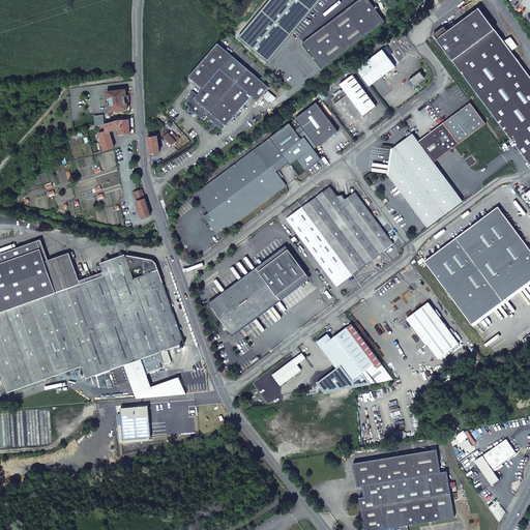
[(269,0),(239,37),(268,62),(320,0),(269,0)]
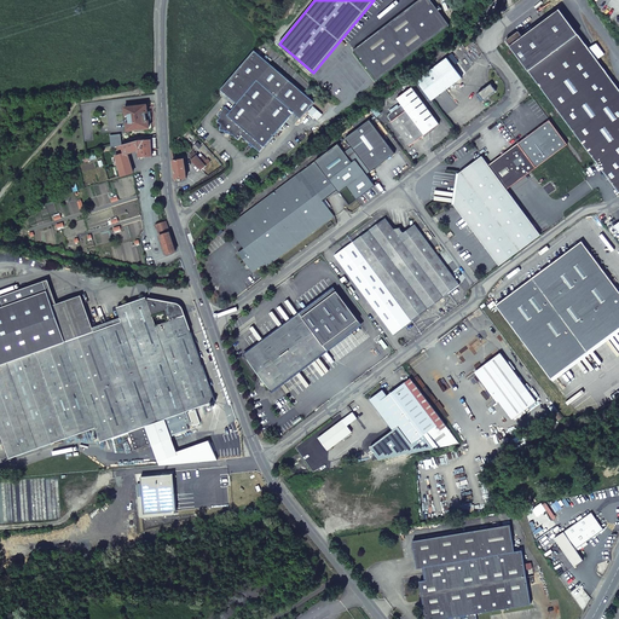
[(432,0),(421,0),(354,48),(376,80),(451,27),(432,0)]
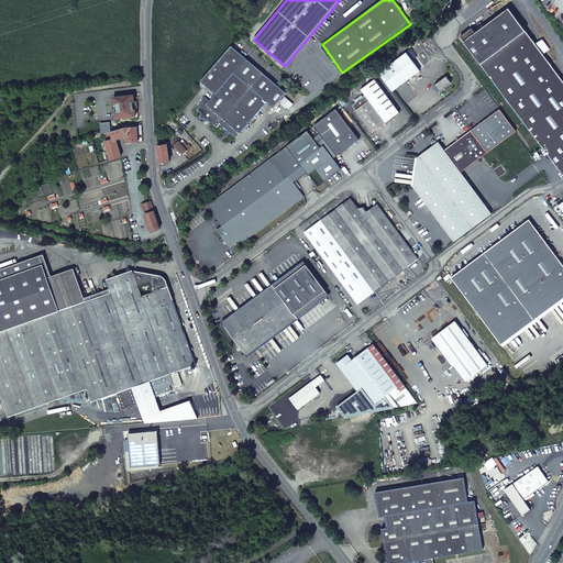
[(472,28),(461,36),(562,174),(562,80),(543,54),(550,50),(543,42),(537,46),(508,8),(475,33),(472,28)]
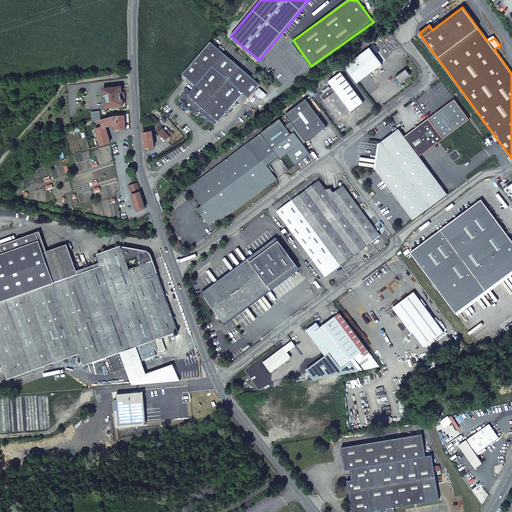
[(261,84),(211,41),(183,73),(196,85),(191,91),(186,87),(180,95),(182,97),(180,99),(183,102),(182,106),(190,107),(190,111),(193,111),(197,115),(200,112),(215,125),(243,92),(249,97),(261,84)]
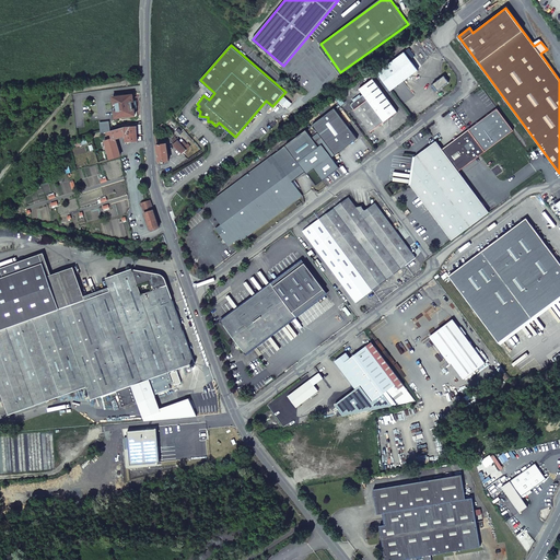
[(406,53),(377,73),(391,91),(419,70),(406,53)]
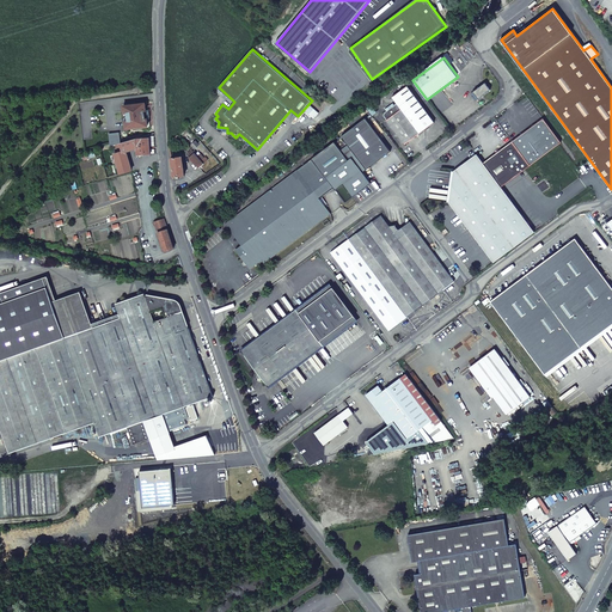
[(435,122),(408,86),(393,97),(398,104),(386,112),(385,114),(385,115),(386,116),(389,120),(387,120),(405,145),(435,122)]
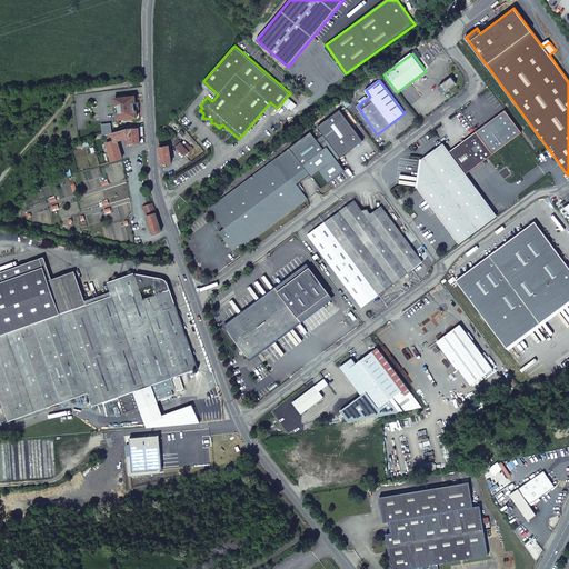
[(115,107),(116,115),(116,116),(117,116),(118,120),(119,120),(137,118),(138,117),(135,98),(133,97),(116,99),(115,100),(116,105),(115,105),(115,107)]
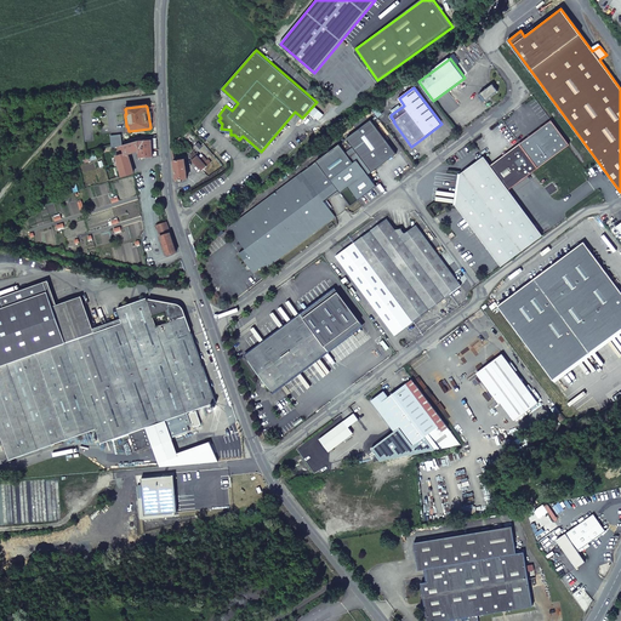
[(397,153),(371,119),(347,137),(371,171),(397,153)]
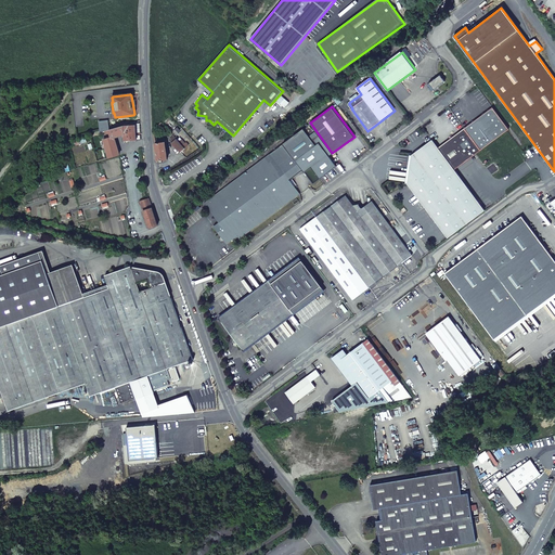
[(439,147),(455,169),(481,150),(510,129),(493,107),(453,137),(451,139),(439,147)]
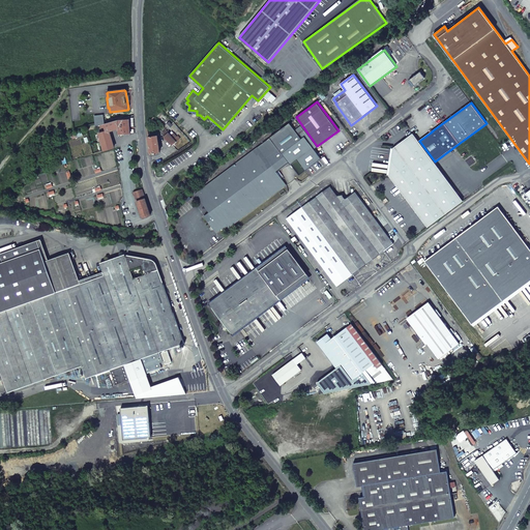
[(94,117),(95,126),(100,125),(105,124),(102,116),(94,117)]
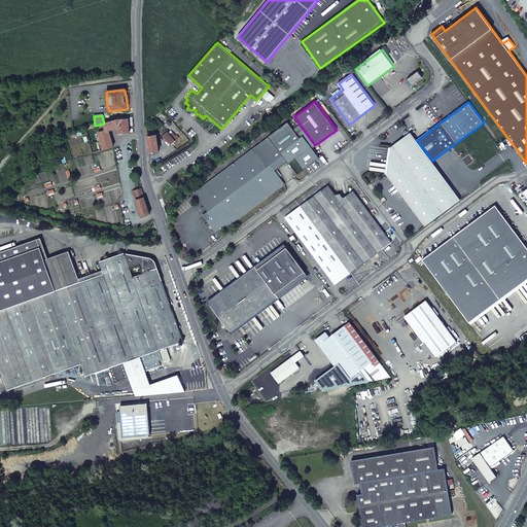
[(99,134),(104,150),(113,147),(109,131),(118,128),(118,134),(130,133),(129,116),(121,118),(121,119),(117,119),(104,124),(100,125),(101,129),(103,129),(105,128),(106,132),(103,132),(99,134)]
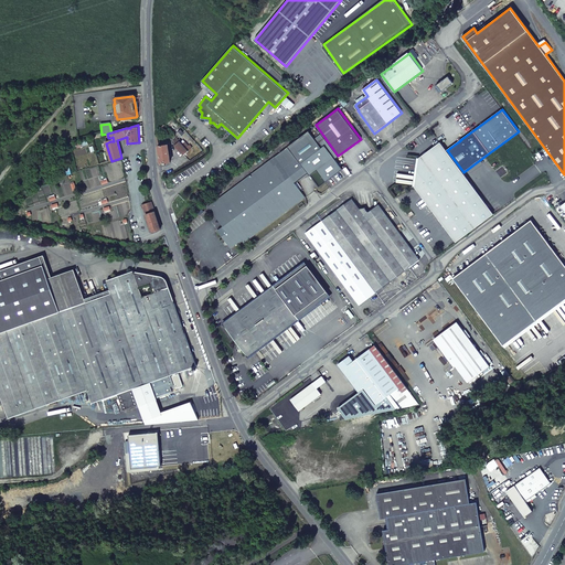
[(323,142),(315,131),(288,151),(296,162),(323,142)]
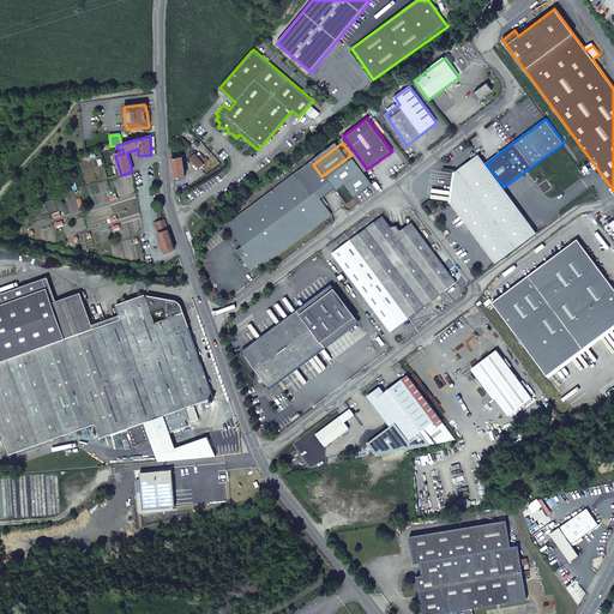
[(204,163),(209,160),(206,157),(202,161),(192,150),(188,154),(192,156),(190,157),(199,168),(205,164),(204,163)]
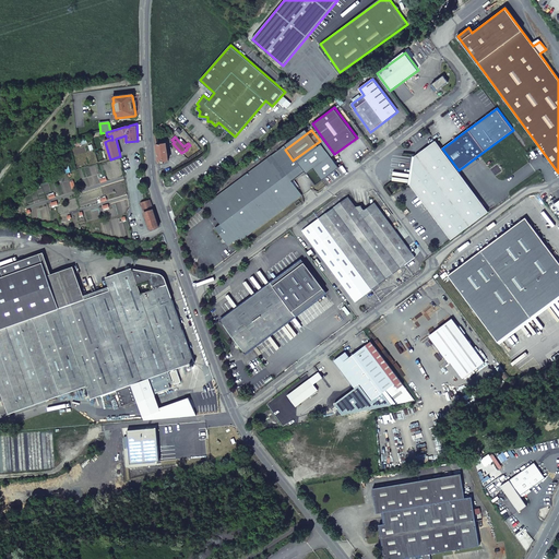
[(489,211),(459,170),(442,149),(436,141),(415,156),(411,185),(452,238),(489,211)]
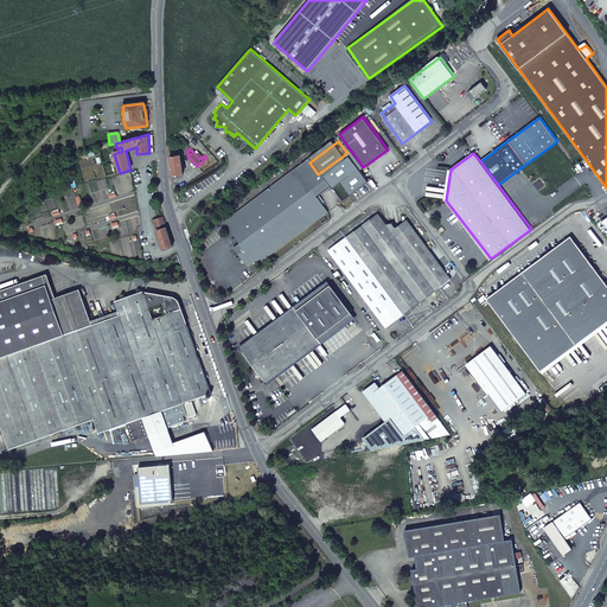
[(173,176),(177,174),(183,174),(180,155),(170,157),(173,176)]
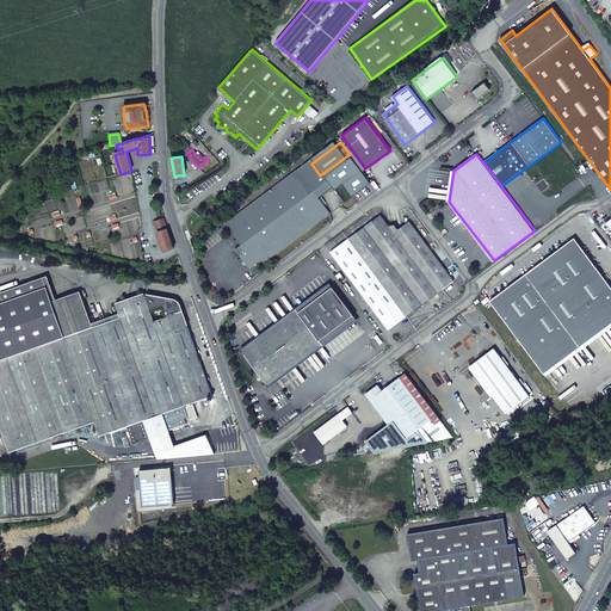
[(331,211),(298,168),(226,221),(234,232),(240,228),(247,239),(242,244),(235,247),(250,266),(261,258),(264,260),(331,211)]
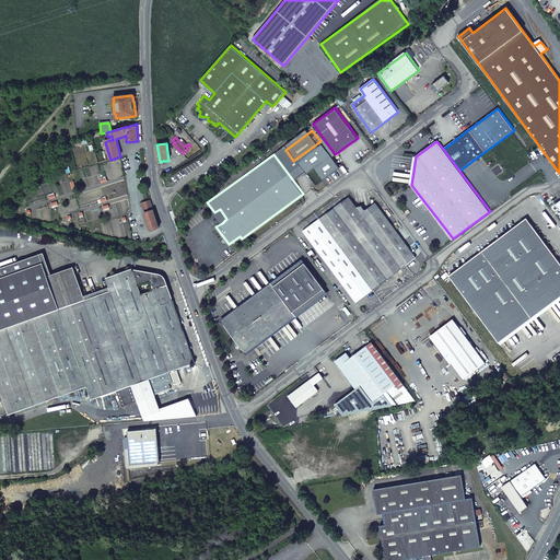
[(416,257),(374,201),(363,210),(362,206),(357,207),(349,197),(303,231),(357,302),(416,257)]
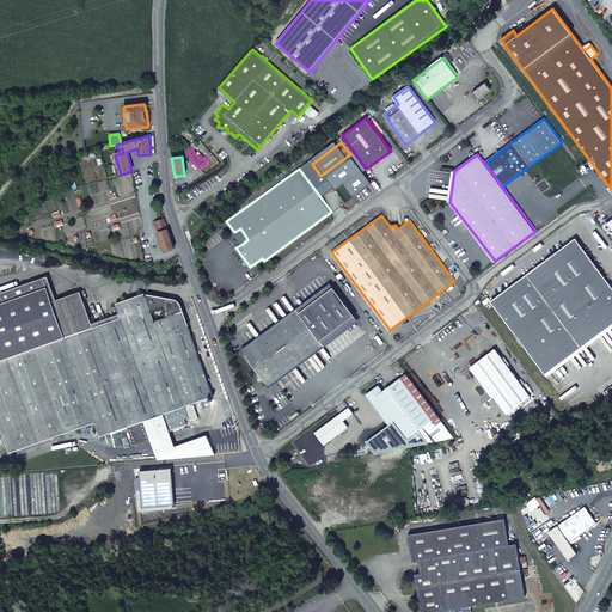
[(165,219),(153,222),(154,226),(155,225),(165,251),(175,249),(165,219)]
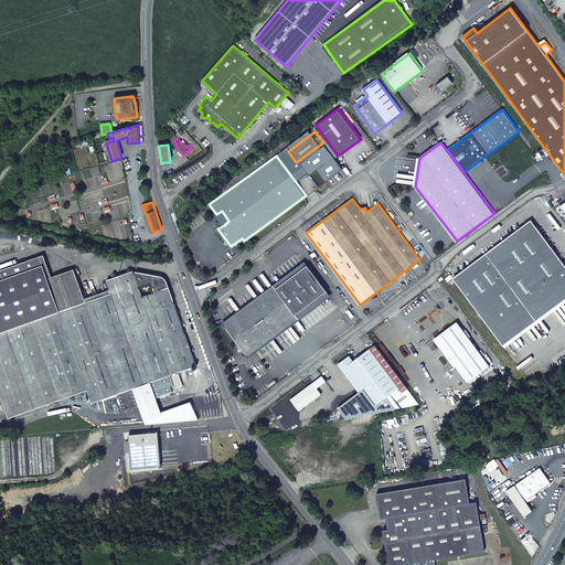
[(222,211),(216,214),(224,225),(228,221),(222,211)]
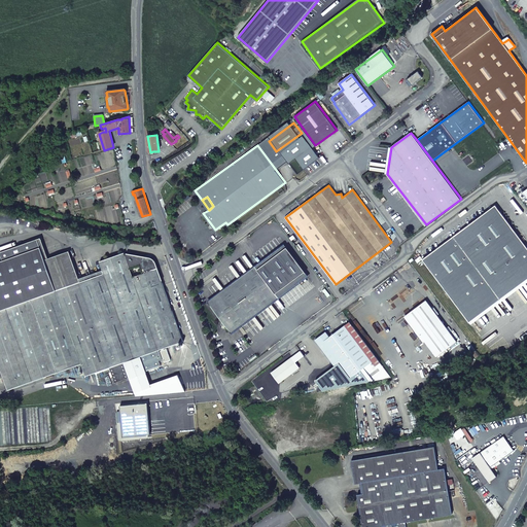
[(422,259),(469,322),(526,279),(526,247),(495,205),(422,259)]
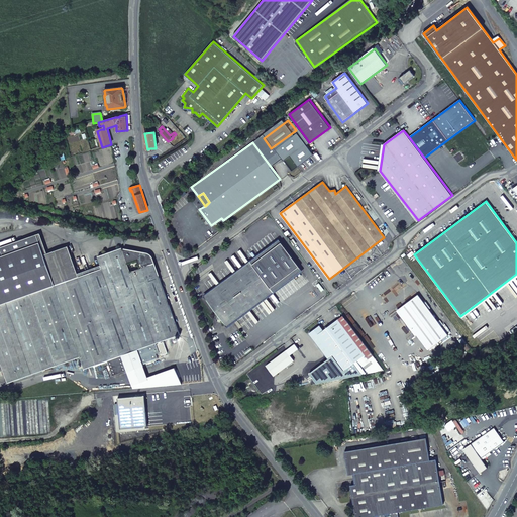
[(40,233),(36,234),(43,254),(47,253),(40,233)]
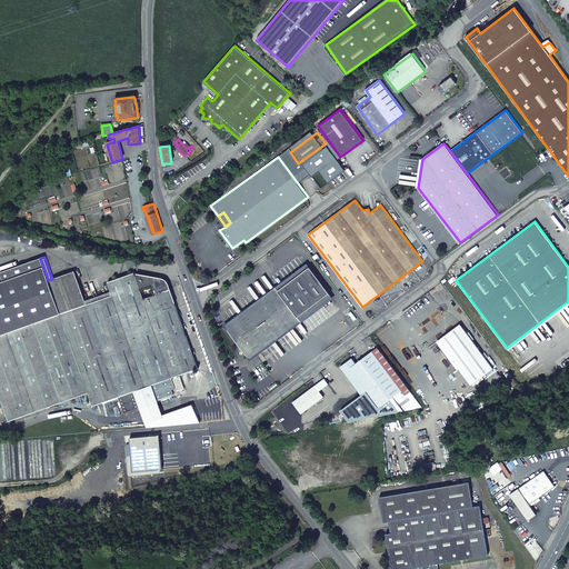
[(0,393),(10,420),(89,392),(93,406),(149,386),(155,402),(170,396),(169,390),(172,389),(169,379),(198,368),(170,289),(160,293),(157,291),(156,292),(156,291),(155,292),(156,295),(145,299),(140,289),(151,286),(153,285),(155,286),(161,282),(162,280),(155,279),(136,276),(136,275),(135,272),(108,282),(111,292),(112,296),(87,305),(60,313),(48,280),(40,258),(1,272),(5,281),(0,282),(0,393)]
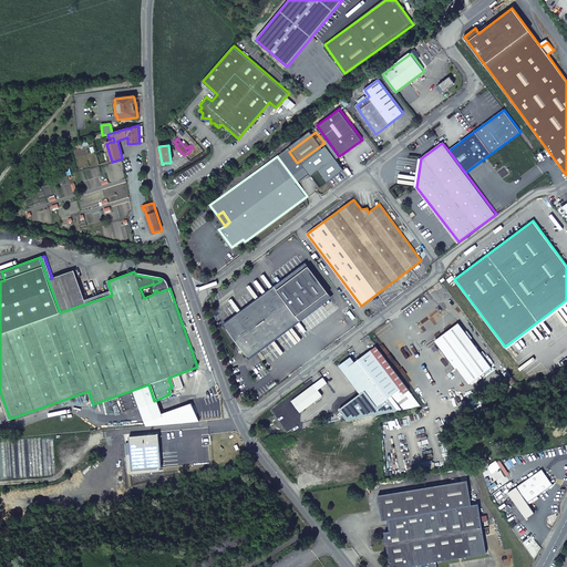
[(309,265),(226,327),(247,354),(329,292),(309,265)]
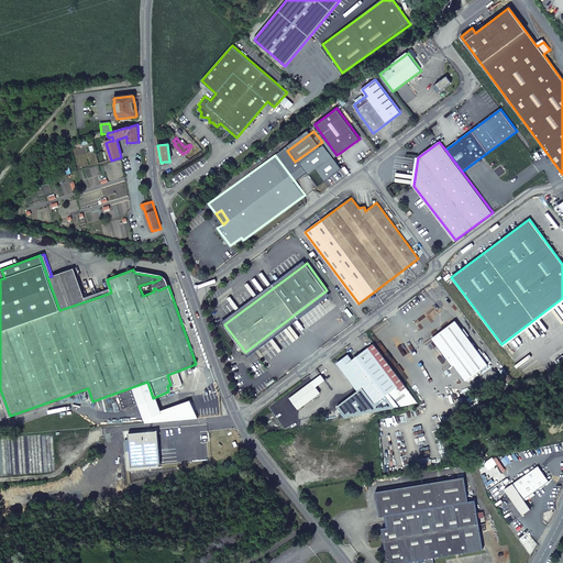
[(52,276),(47,277),(59,310),(86,301),(85,298),(74,268),(52,276)]
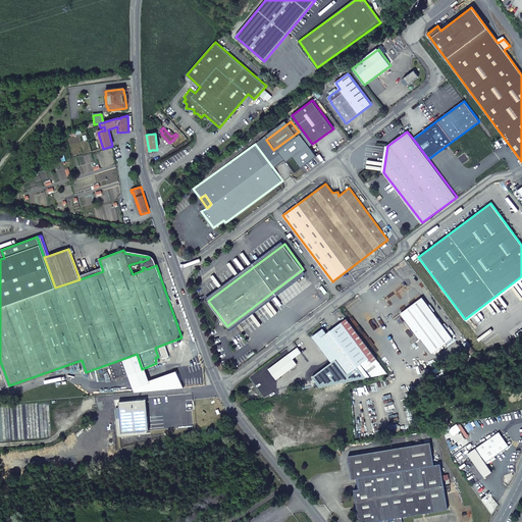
[(151,255),(125,250),(124,253),(142,256),(149,257),(148,259),(142,262),(141,261),(139,262),(142,268),(143,267),(143,268),(144,267),(147,269),(156,265),(153,257),(151,255)]
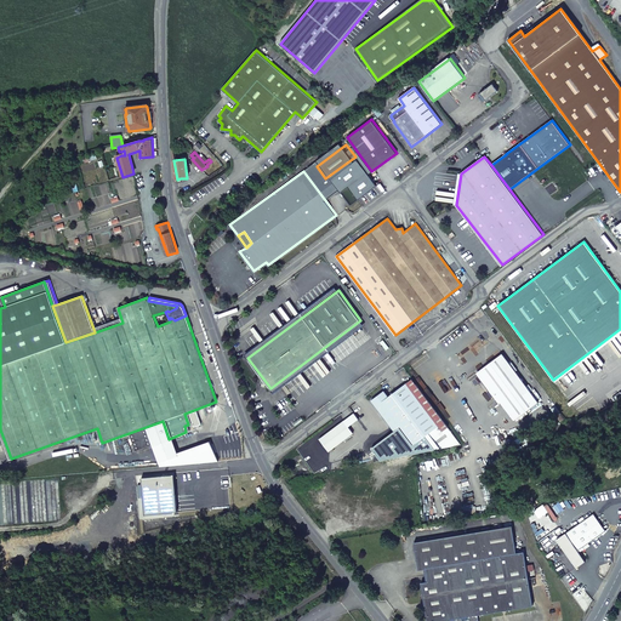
[(123,323),(121,319),(93,329),(95,332),(123,323)]
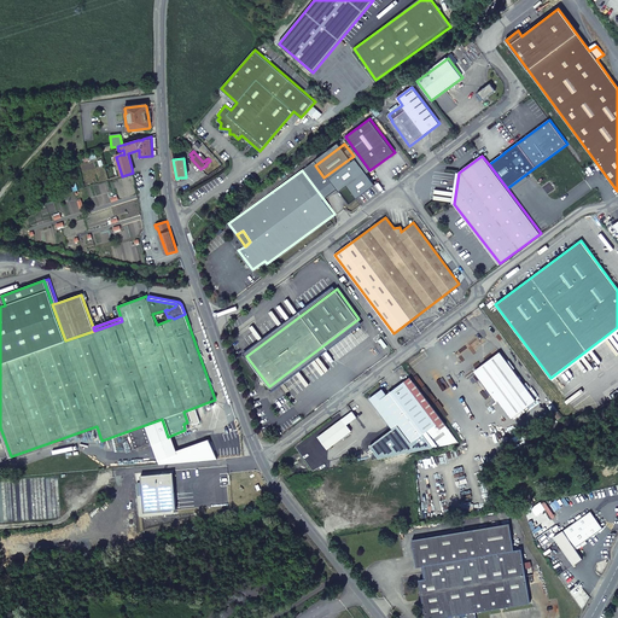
[(500,351),(476,369),(499,400),(512,418),(536,401),(500,351)]
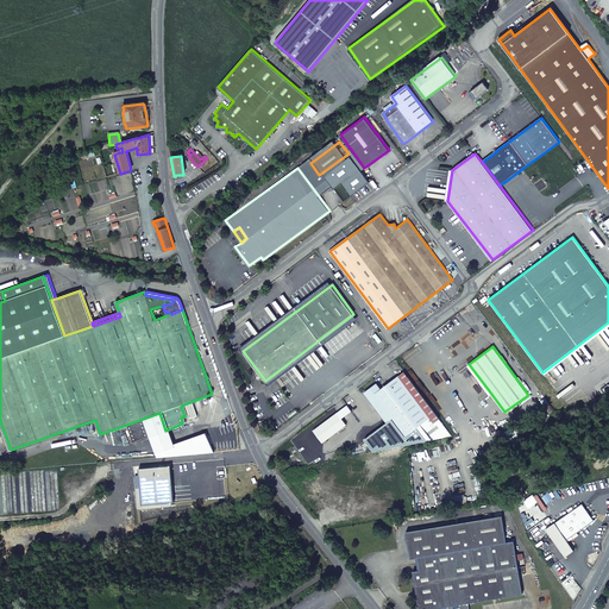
[(491,394),(469,364),(468,365),(489,395),(491,394)]
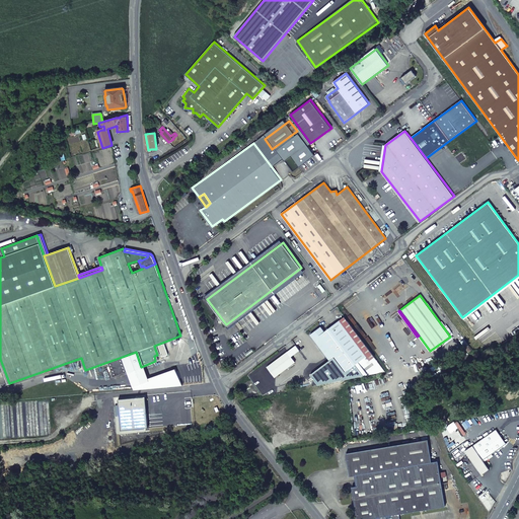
[(359,368),(375,356),(374,355),(345,315),(340,319),(324,330),(321,325),(310,334),(329,360),(335,356),(342,366),(343,367),(346,371),(351,367),(356,363),(359,367),(359,368)]
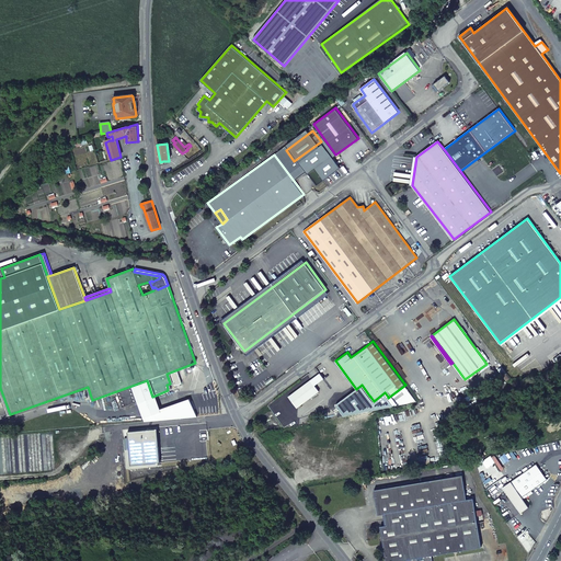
[(287,395),(296,405),(317,389),(309,378),(287,395)]
